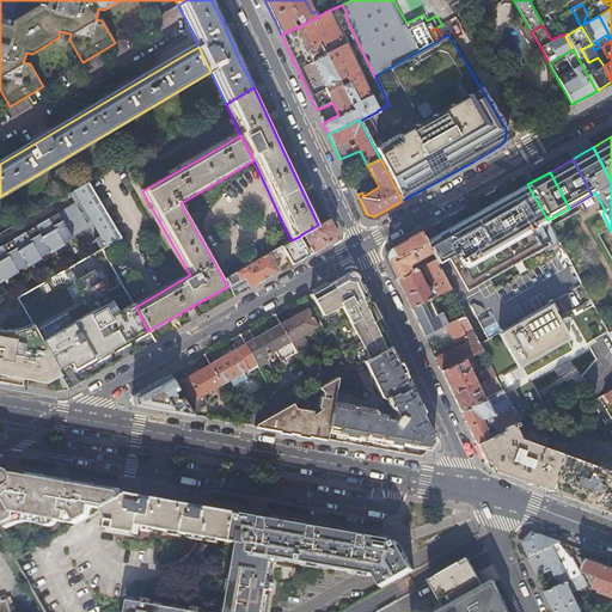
[(99,236),(105,246),(120,238),(110,222),(89,183),(74,191),(79,200),(93,225),(99,236)]
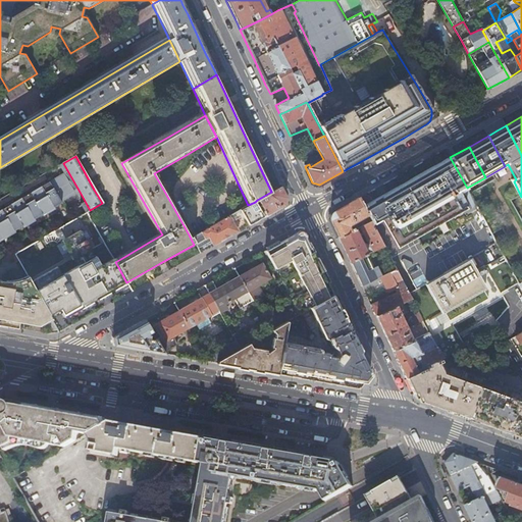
[(450,157),(387,193),(412,238),(466,207),(458,193),(467,188),(450,157)]
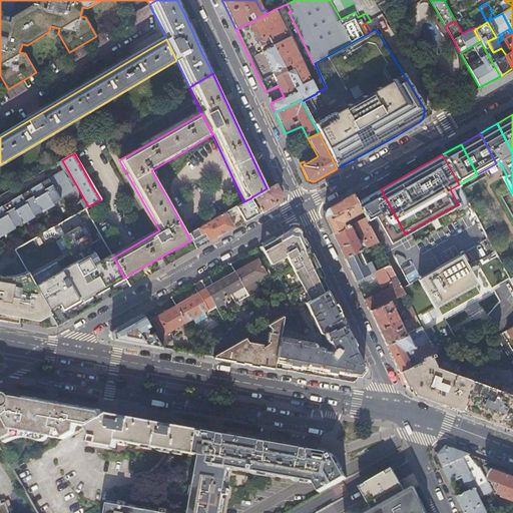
[(66,167),(62,170),(74,190),(78,188),(66,167)]
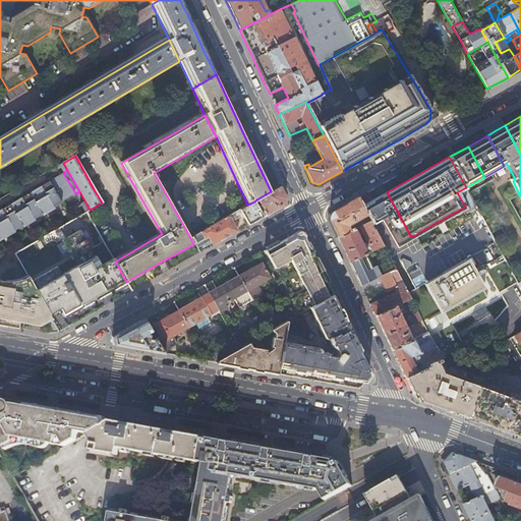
[(63,173),(48,182),(60,203),(75,193),(63,173)]
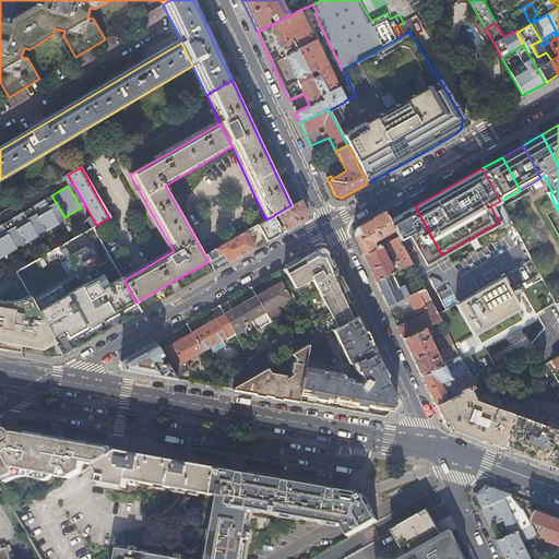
[(548,195),(558,213),(558,211),(550,194),(548,195)]
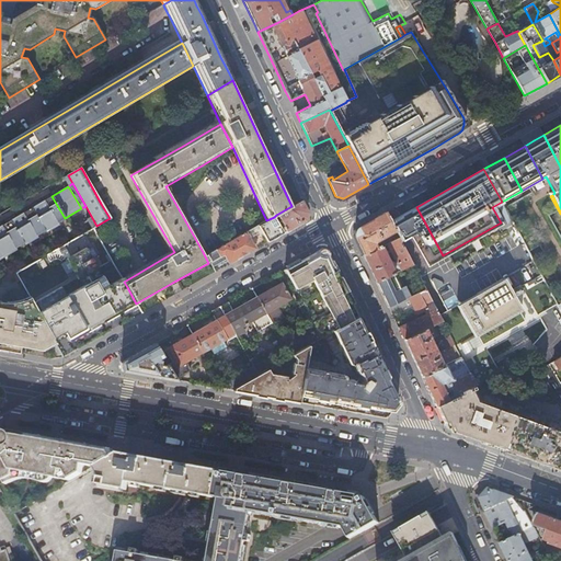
[(57,222),(65,218),(52,196),(0,225),(0,258),(16,249),(15,247),(23,242),(24,244),(37,237),(36,235),(44,230),(45,232),(58,225),(57,222)]
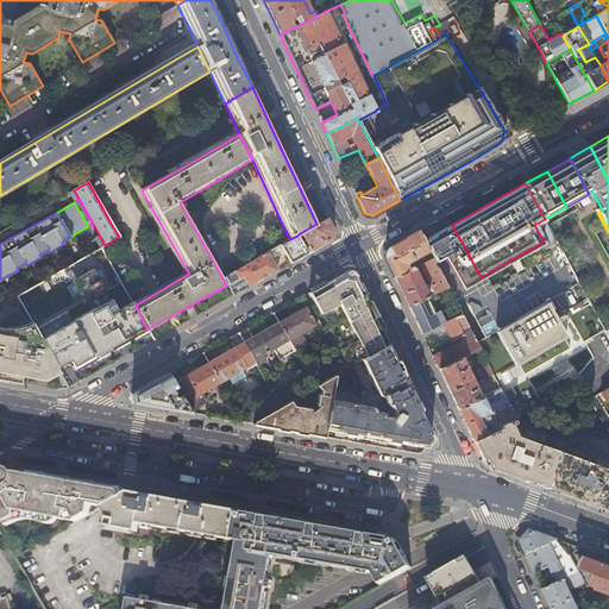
[(328,221),(327,218),(316,224),(300,233),(309,251),(331,239),(332,234),(333,231),(328,221)]
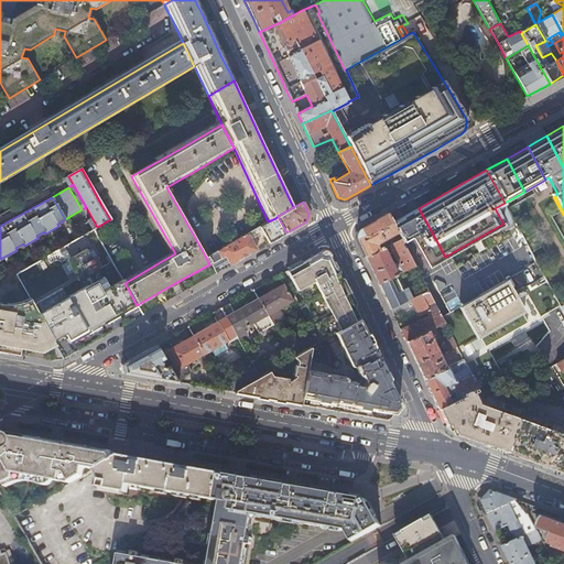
[(399,238),(400,240),(401,243),(412,237),(427,266),(445,257),(419,208),(391,224),(396,231),(398,236),(399,238)]
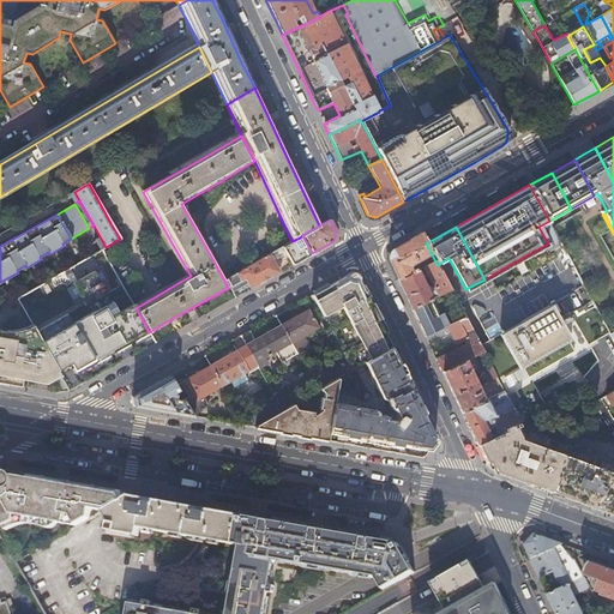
[(389,260),(398,280),(408,275),(435,262),(434,259),(433,257),(415,266),(413,263),(416,260),(417,260),(425,257),(425,256),(431,252),(426,244),(421,234),(391,251),(390,256),(389,260)]
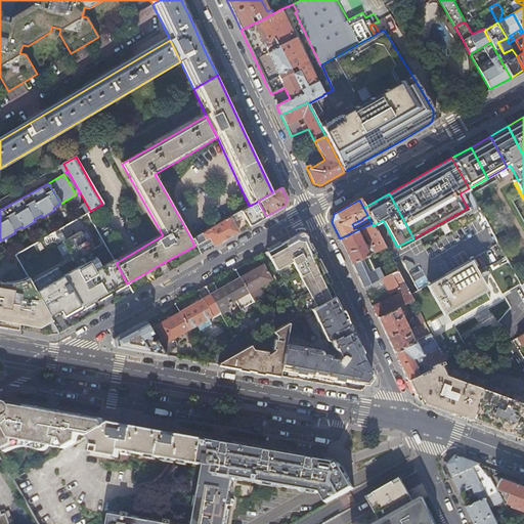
[(90,211),(85,202),(78,206),(83,215),(87,213),(90,211)]
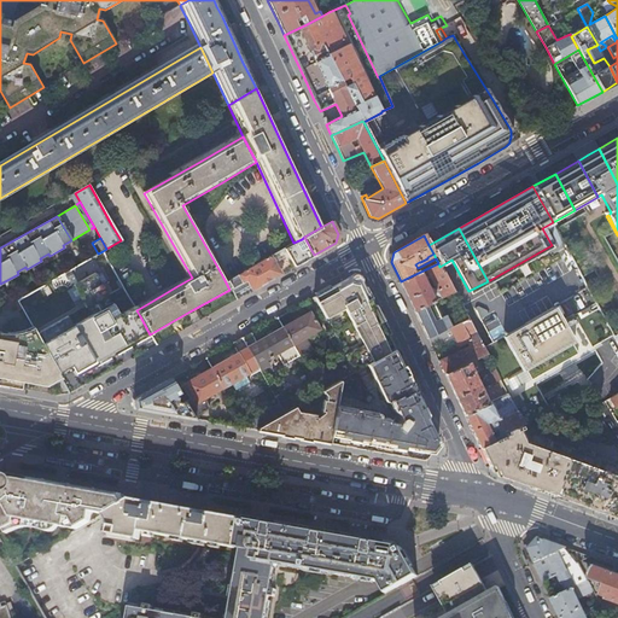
[(226,283),(229,290),(235,299),(243,296),(289,270),(312,257),(302,239),(293,243),(290,245),(260,262),(260,261),(237,274),(238,275),(226,283)]
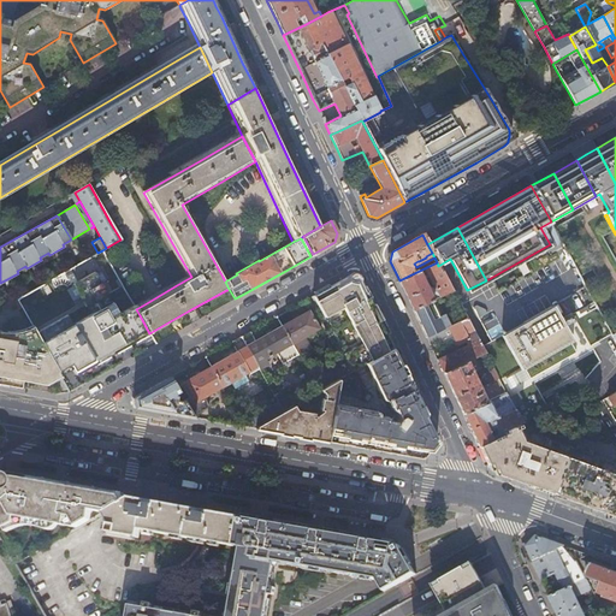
[(550,244),(486,280),(487,284),(552,248),(550,244)]
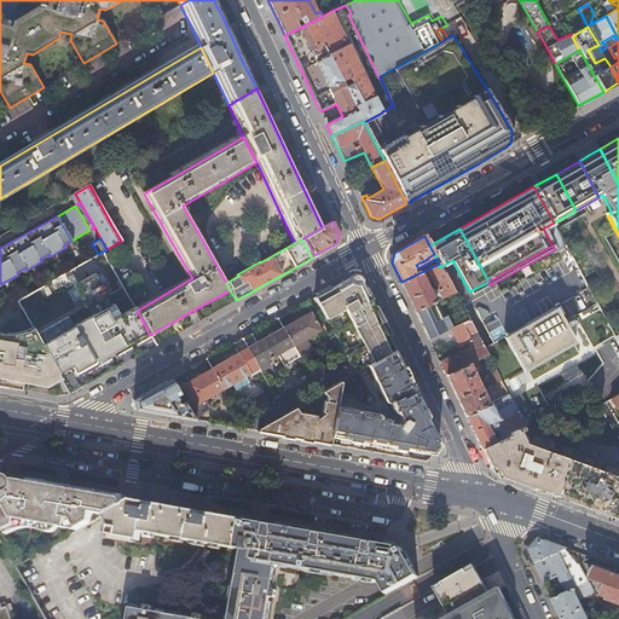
[(455,293),(440,267),(439,264),(411,277),(401,282),(415,312),(427,306),(432,304),(455,293)]
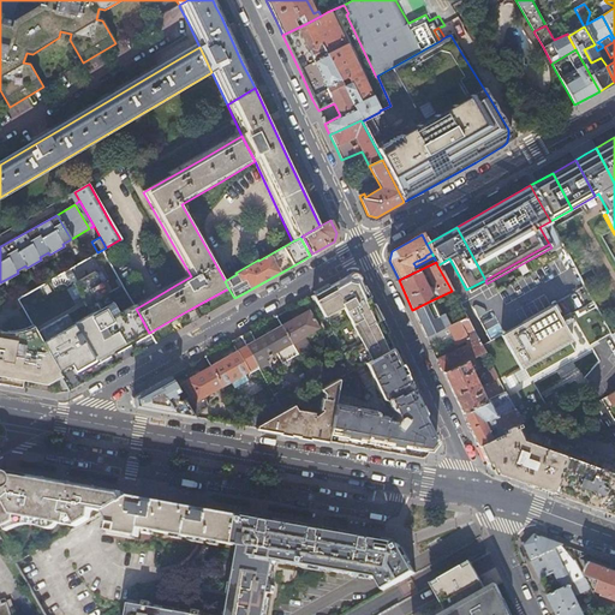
[(35,333),(59,375),(70,368),(75,375),(119,350),(149,333),(136,309),(133,305),(117,315),(111,303),(109,304),(105,296),(106,294),(94,273),(72,285),(84,306),(87,305),(90,314),(71,324),(66,316),(35,333)]
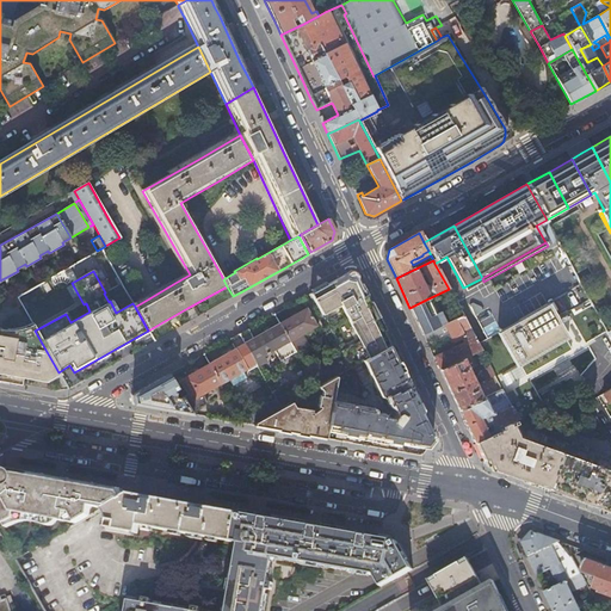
[(345,272),(344,275),(326,285),(312,294),(308,295),(332,337),(339,350),(350,369),(364,360),(388,346),(386,339),(382,333),(386,331),(380,318),(374,308),(370,309),(365,297),(359,284),(357,279),(357,277),(355,273),(352,271),(349,271),(345,272)]
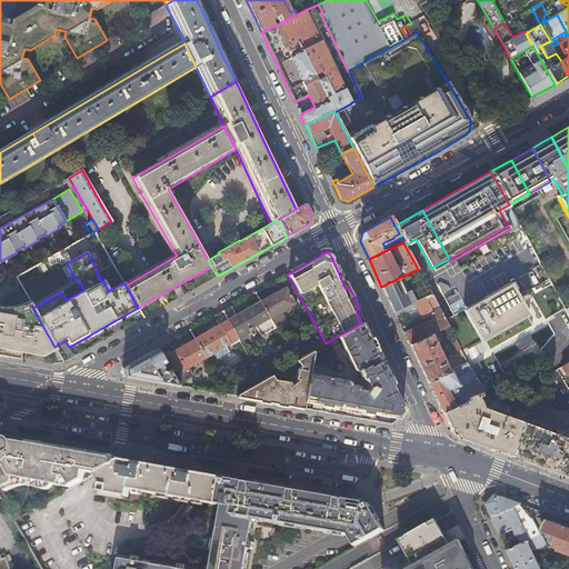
[(449,259),(431,268),(433,271),(450,262),(449,259)]
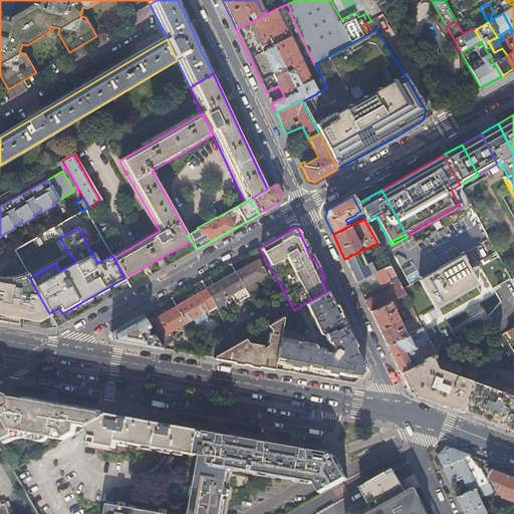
[(260,244),(262,247),(274,240),(272,237),(260,244)]
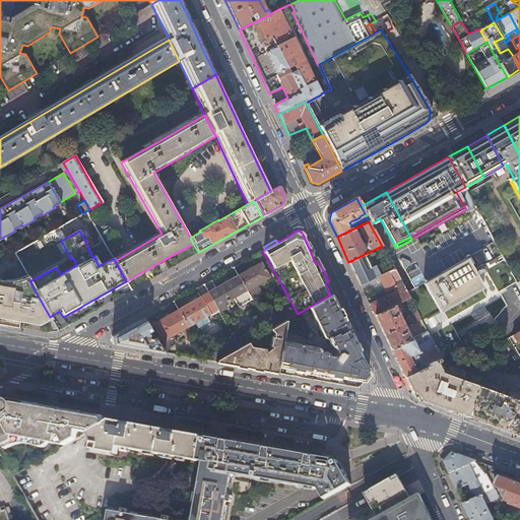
[(495,243),(433,278),(455,322),(500,296),(506,306),(494,320),(497,324),(506,317),(519,306),(519,288),(512,275),(498,249),(495,243)]
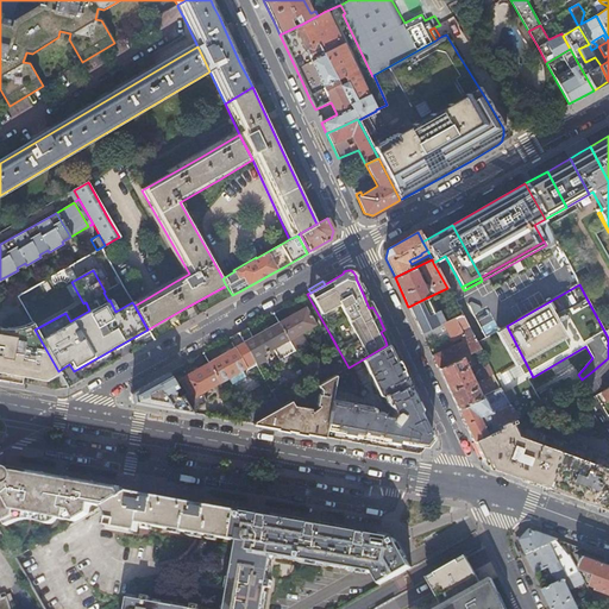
[(425,299),(408,307),(412,313),(421,334),(438,327),(443,325),(444,324),(439,312),(433,314),(425,299)]
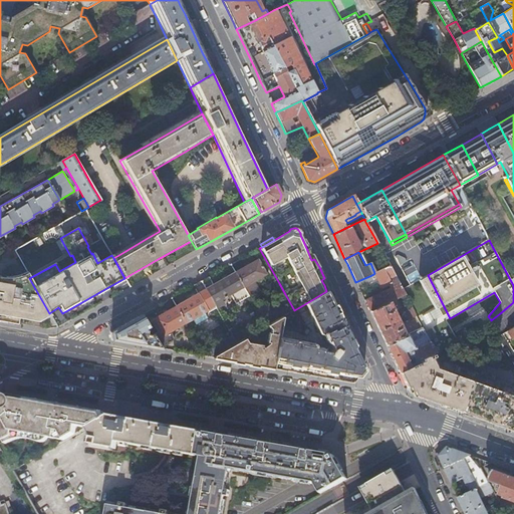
[(234,272),(248,296),(257,291),(252,282),(265,275),(257,260),(234,272)]
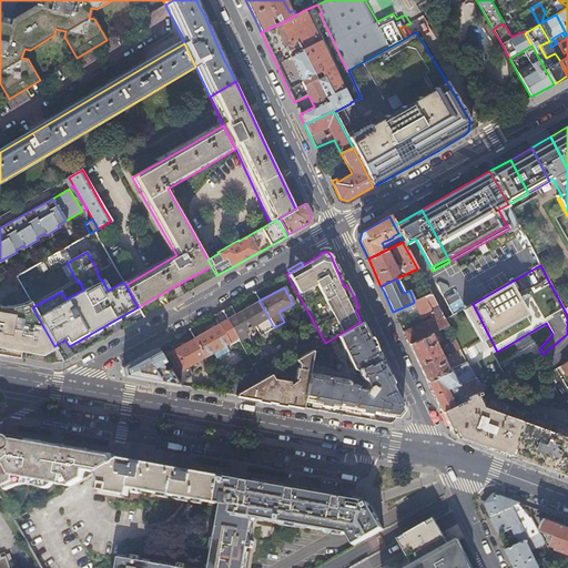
[(437,306),(430,294),(414,302),(413,303),(417,312),(421,320),(432,314),(429,310),(437,306)]
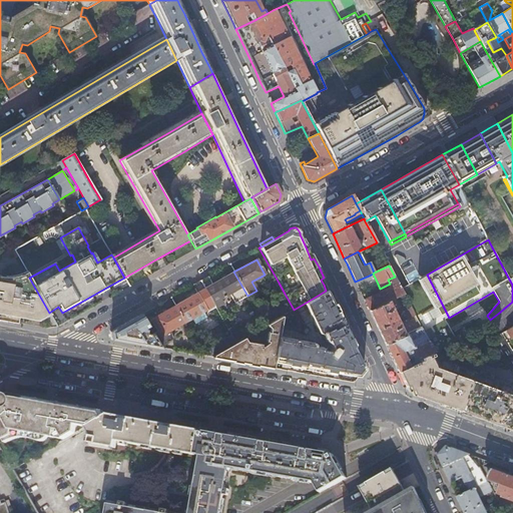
[(212,284),(204,289),(210,299),(212,304),(213,305),(215,308),(222,304),(220,300),(232,292),(238,302),(247,297),(247,296),(233,272),(212,284)]
